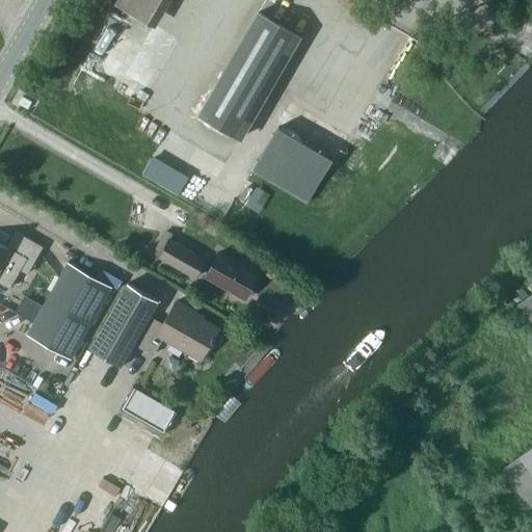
[(114,0),(112,6),(157,26),(168,0),(114,0)]
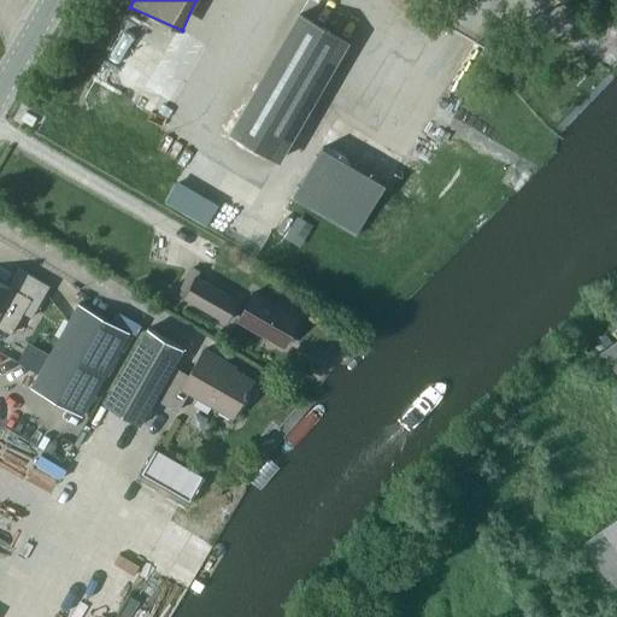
[(233,131),(280,159),(347,42),(300,15),(233,131)]
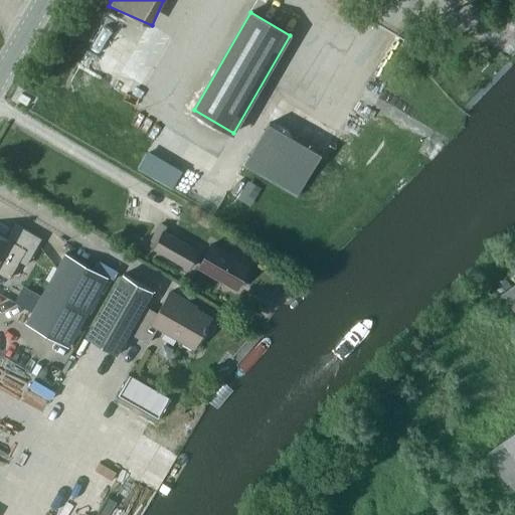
[(298,194),(320,153),(264,122),(240,163),(298,194)]
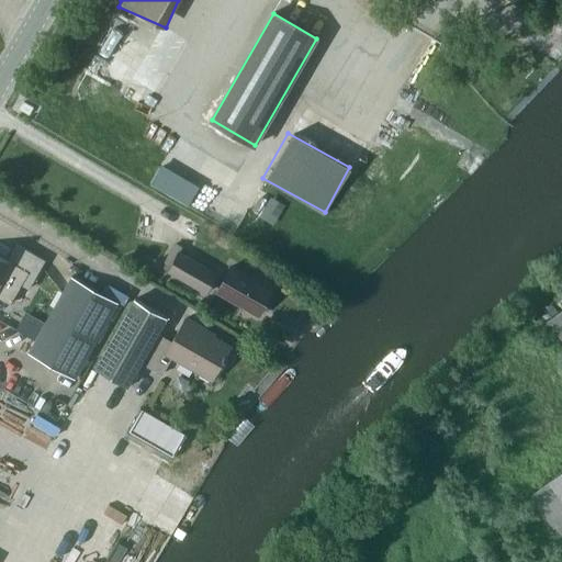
[(29,289),(46,261),(18,244),(8,260),(0,256),(0,298),(10,304),(21,284),(29,289)]
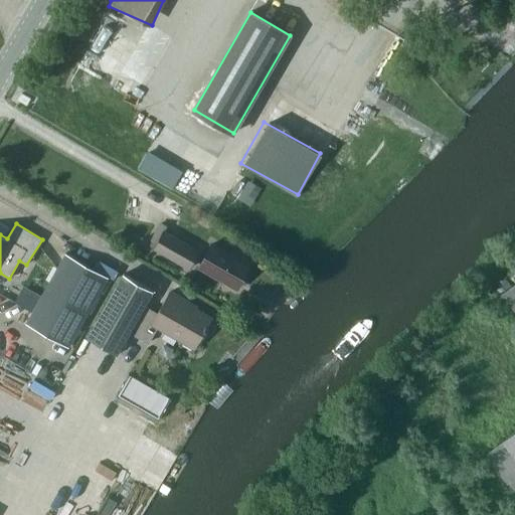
[(154,249),(188,269),(197,251),(163,232),(154,249)]
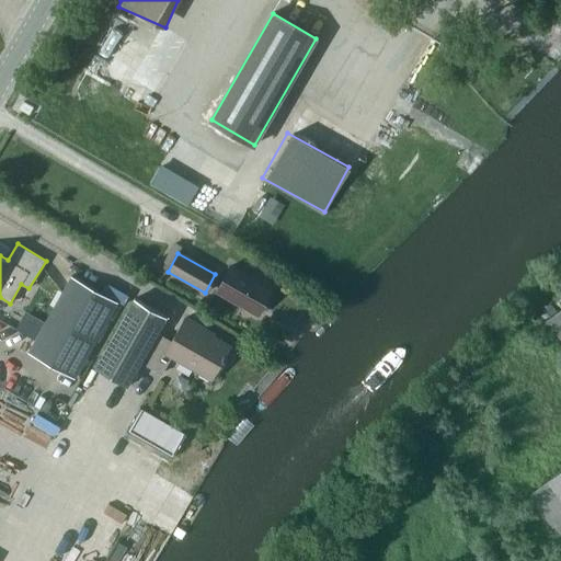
[(270,287),(275,277),(255,266),(250,277),(230,266),(216,290),(256,313),(271,288),(270,287)]
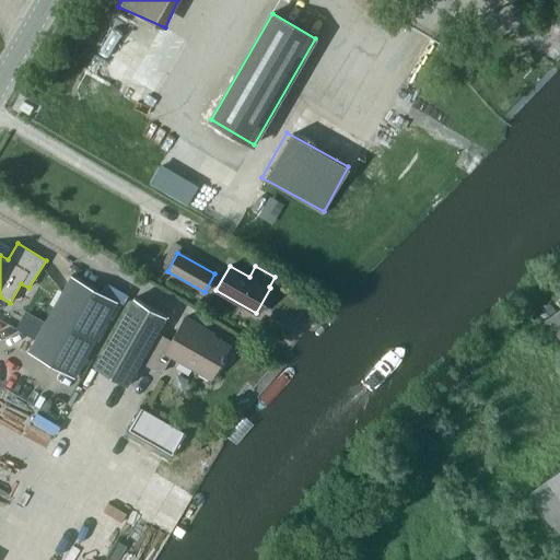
[(72,378),(117,303),(72,276),(27,351),(72,378)]
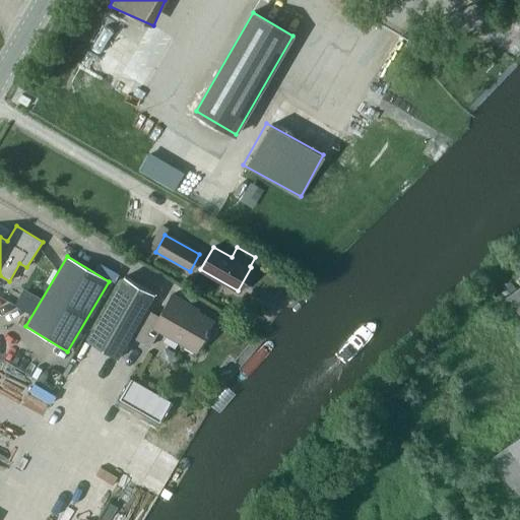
[(117,355),(129,334),(144,308),(153,293),(124,276),(87,339),(117,355)]
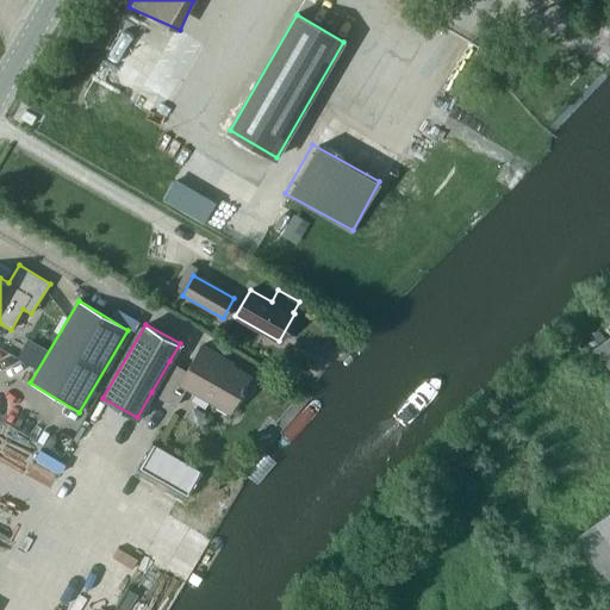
[(229,411),(249,375),(222,360),(223,356),(200,344),(186,369),(169,361),(151,392),(174,405),(186,386),(229,411)]
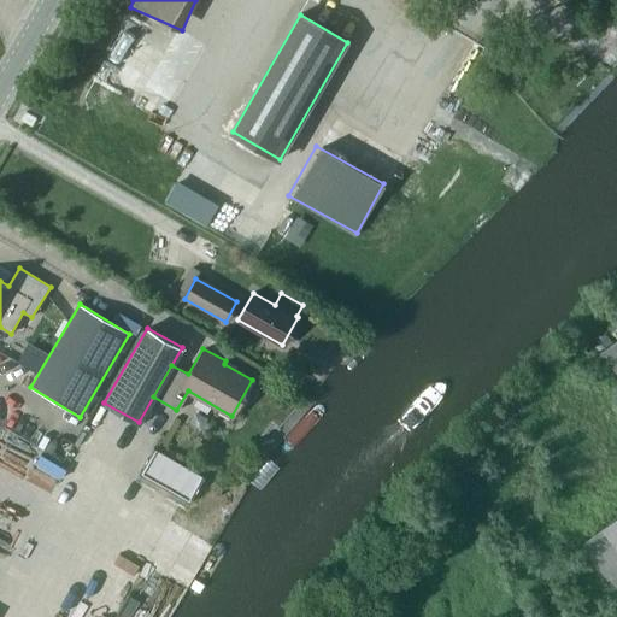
[(189,501),(204,477),(153,448),(139,474),(189,501)]
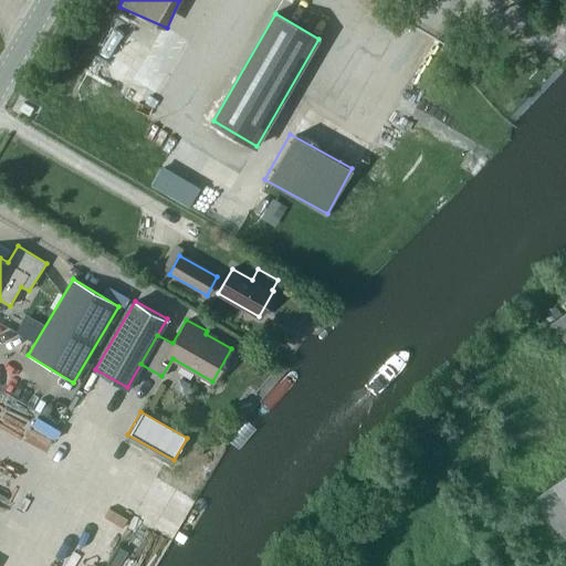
[(565,543),(565,474),(533,500),(565,543)]
